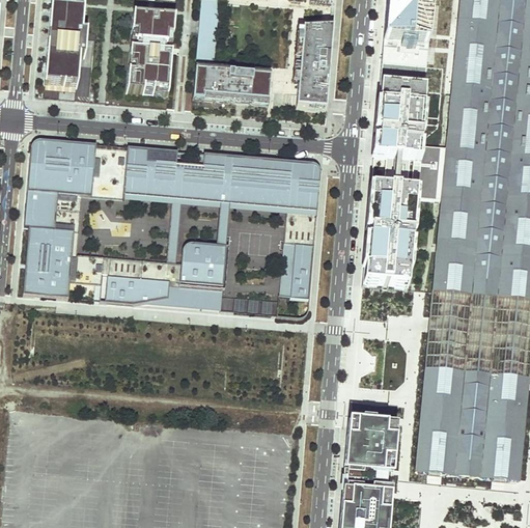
[(201,0),(199,18),(215,20),(216,0),(201,0)]
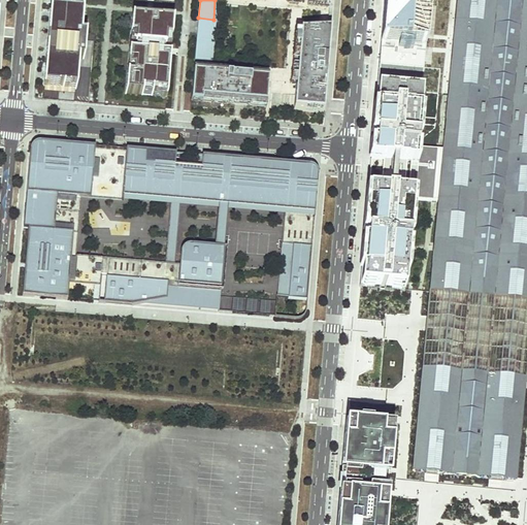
[(385,0),(383,27),(377,86),(439,92),(442,62),(424,61),(430,0),(385,0)]
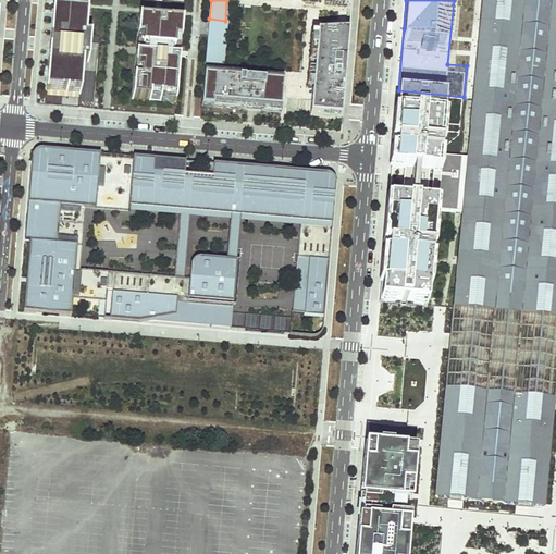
[(481,0),(481,3),(467,155),(462,208),(457,267),(453,306),(451,337),(446,377),(435,494),(546,505),(555,399),(555,0),(481,0)]
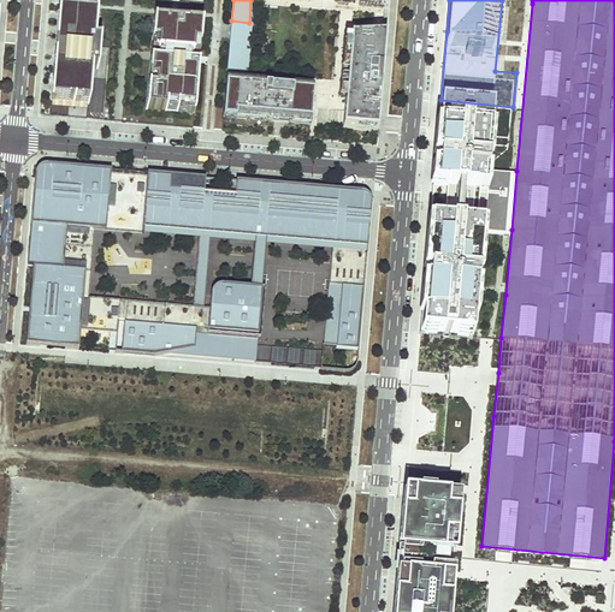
[(98,10),(59,7),(57,40),(61,40),(60,53),(55,53),(52,97),(90,100),(93,66),(99,66),(101,36),(95,36),(98,10)]
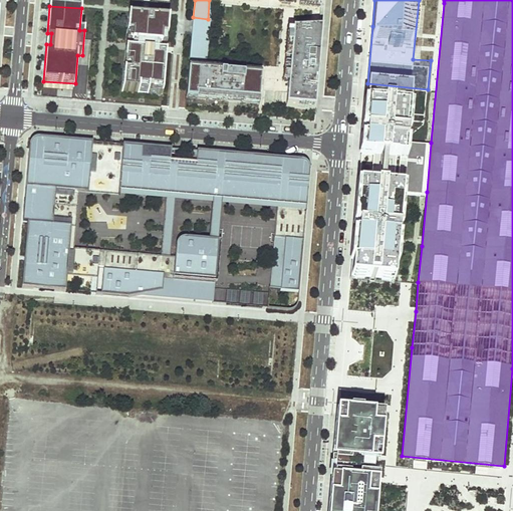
[(130,12),(169,16),(169,11),(131,8),(130,12)]
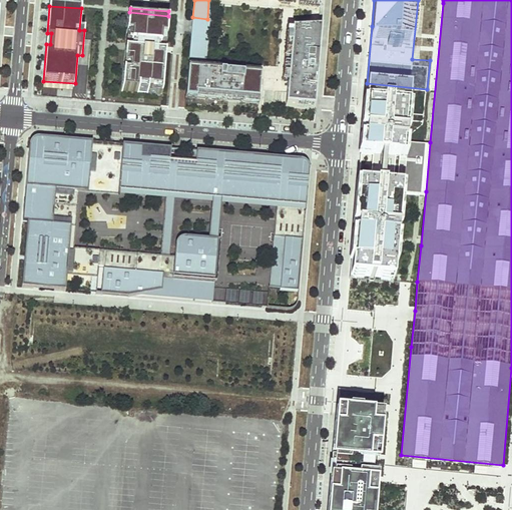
[(132,40),(159,42),(161,42),(162,32),(167,33),(169,16),(168,16),(129,12),(128,12),(127,29),(132,30),(131,40),(132,40)]
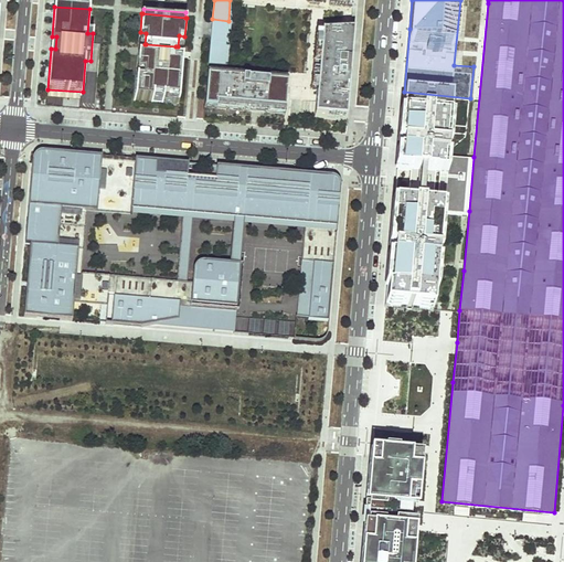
[(229,21),(212,19),(211,33),(227,35),(229,21)]
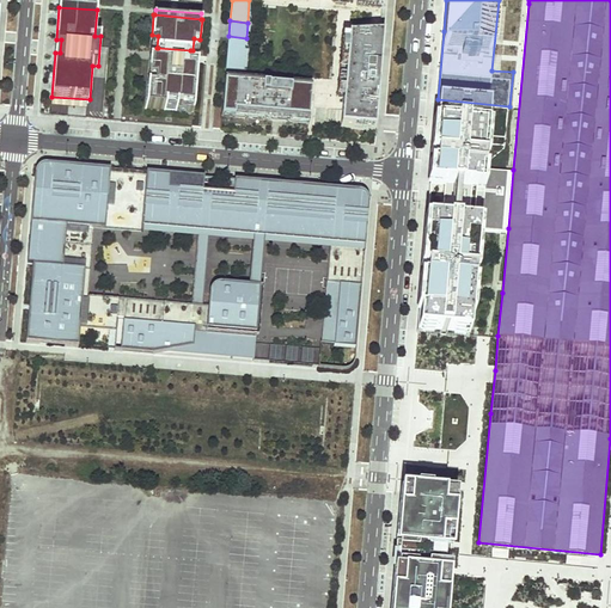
[(376,127),(384,31),(380,31),(349,32),(348,36),(350,36),(350,40),(348,65),(347,77),(346,96),(343,96),(341,124),(376,127)]
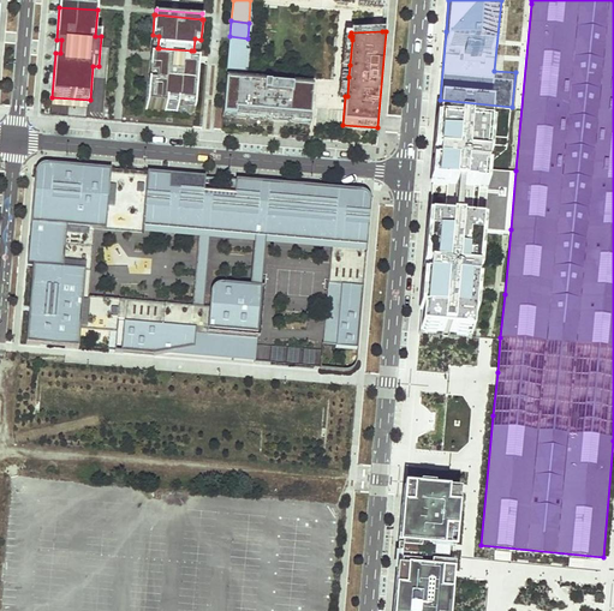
[(248,39),(230,36),(227,67),(244,69),(248,39)]
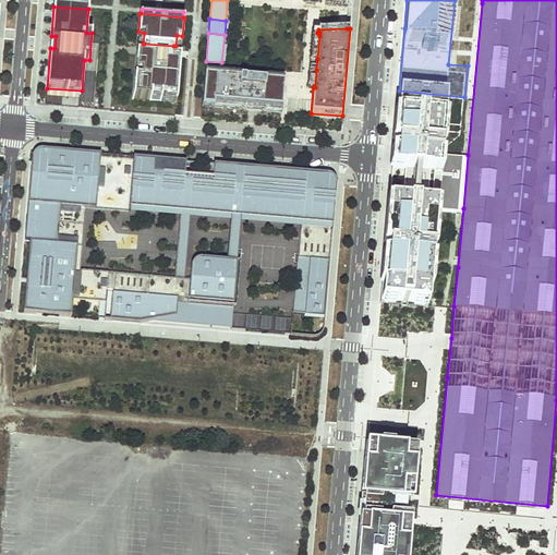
[(317,59),(319,36),(312,36),(310,59),(317,59)]
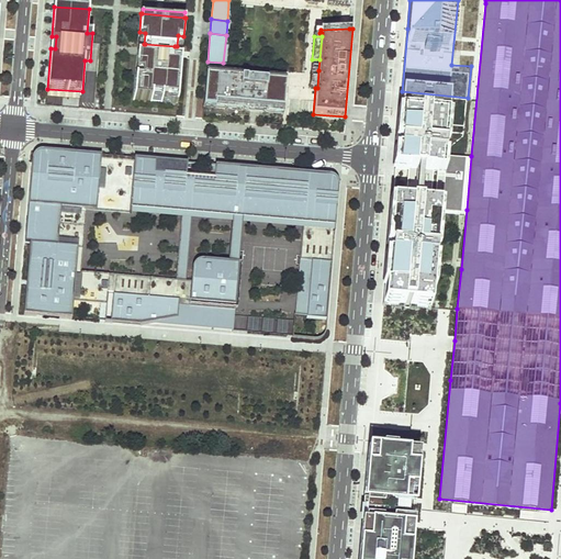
[(145,52),(175,54),(175,46),(145,44),(145,52)]
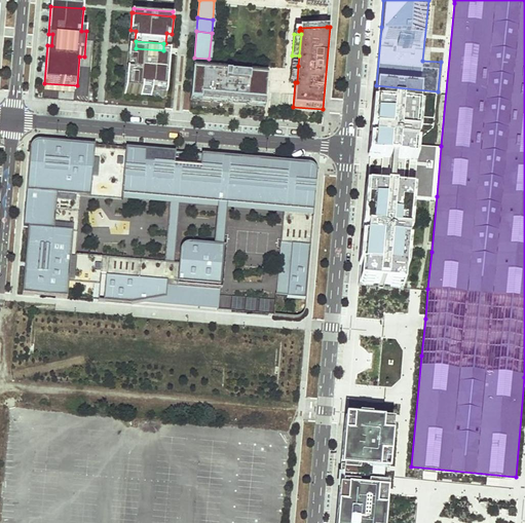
[(143,85),(167,87),(171,51),(163,50),(136,48),(129,47),(127,65),(134,65),(133,70),(127,69),(125,89),(143,90),(143,85)]
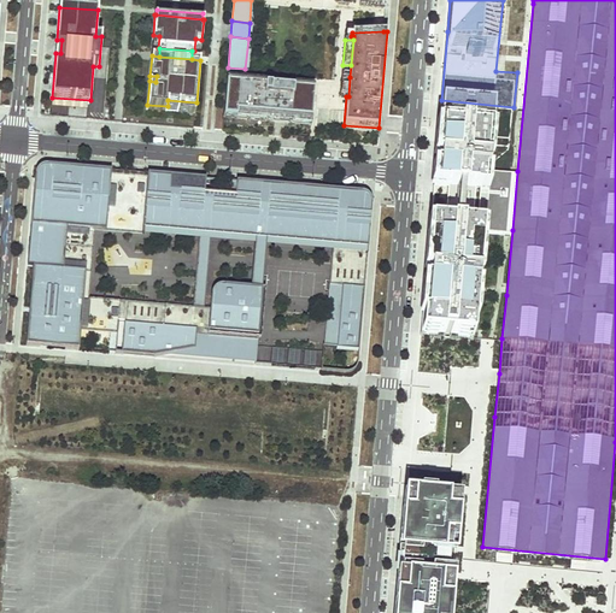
[(242,77),(227,76),(224,110),(311,117),(315,83),(293,81),(293,87),(242,82),(242,77)]
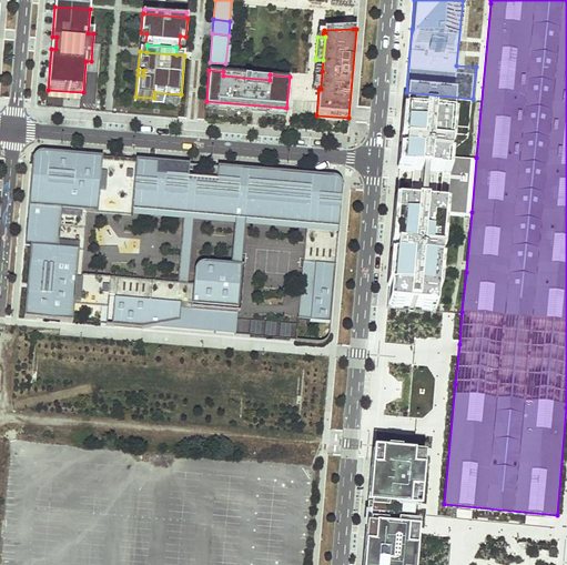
[(473,99),(406,92),(402,144),(398,182),(394,232),(388,304),(436,309),(445,210),(472,212),(476,158),(449,154),(451,145),(455,147),(469,133),(473,99)]
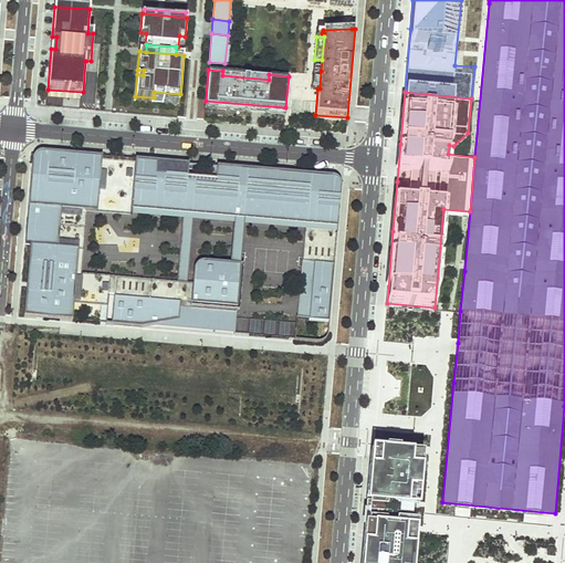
[(285,107),(206,101),(206,105),(285,112),(285,107)]
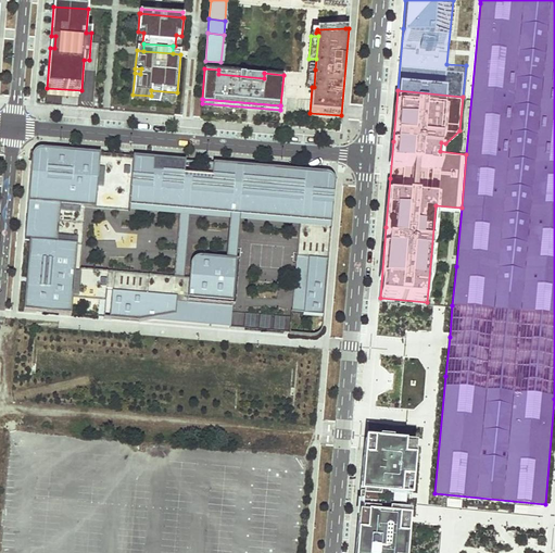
[(319,220),(315,276),(307,276),(304,310),(304,311),(324,312),(336,183),(336,180),(335,177),(332,174),(330,172),(326,171),(320,170),(319,189),(294,187),(295,167),(205,160),(204,173),(185,172),(186,159),(43,146),(39,147),(36,149),(34,151),(33,155),(28,200),(34,200),(30,237),(28,262),(42,263),(40,279),(27,278),(24,309),(36,310),(36,304),(61,306),(60,311),(72,312),(72,305),(67,305),(68,292),(73,292),(80,199),(130,203),(180,208),(190,208),(231,212),(241,212),(301,217),(319,220)]
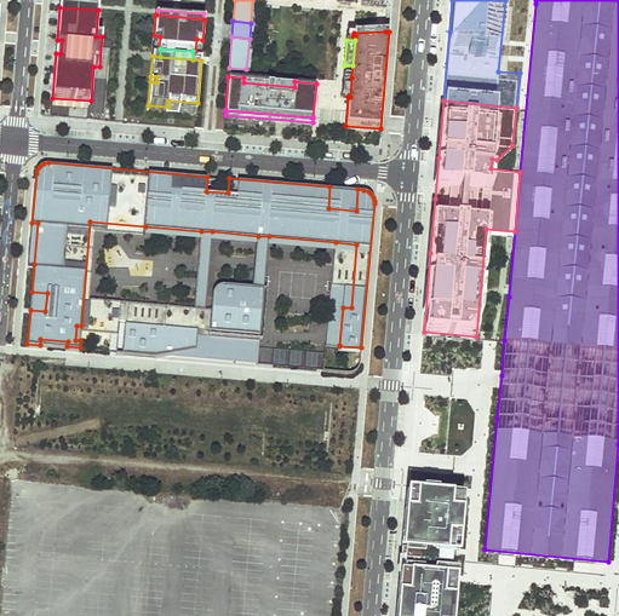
[(356,211),(357,189),(330,186),(328,208),(356,211)]
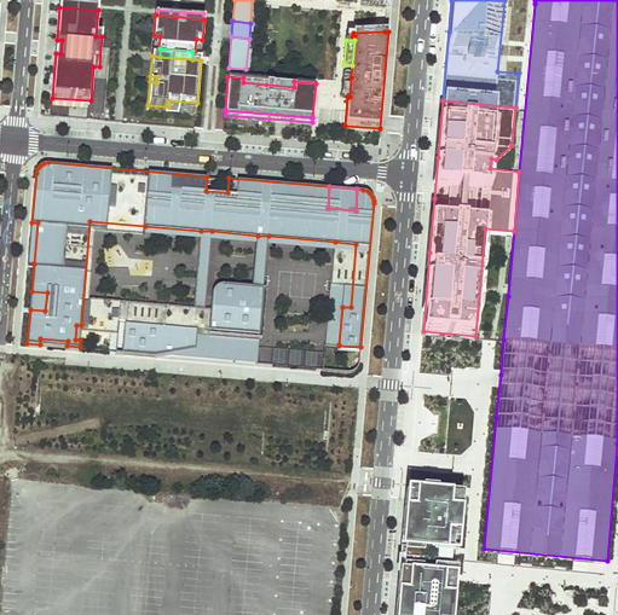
[(209,334),(212,306),(206,306),(212,231),(201,231),(195,305),(90,296),(96,227),(145,232),(145,226),(90,221),(81,325),(76,325),(75,340),(80,340),(81,329),(119,332),(120,319),(198,326),(197,332),(209,334)]
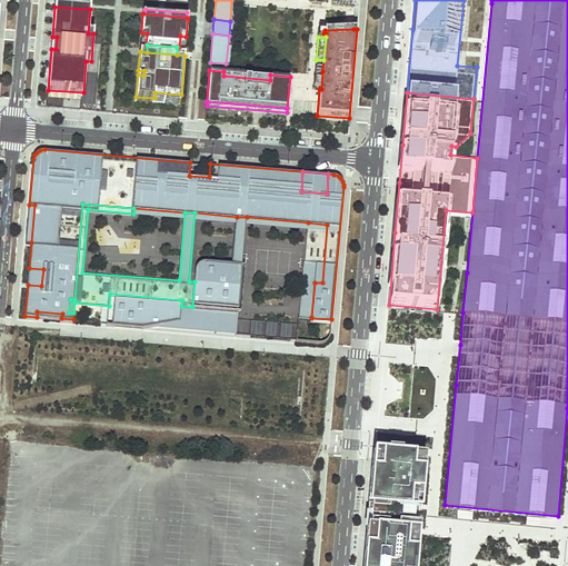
[(232,262),(242,264),(247,217),(237,217),(232,262)]
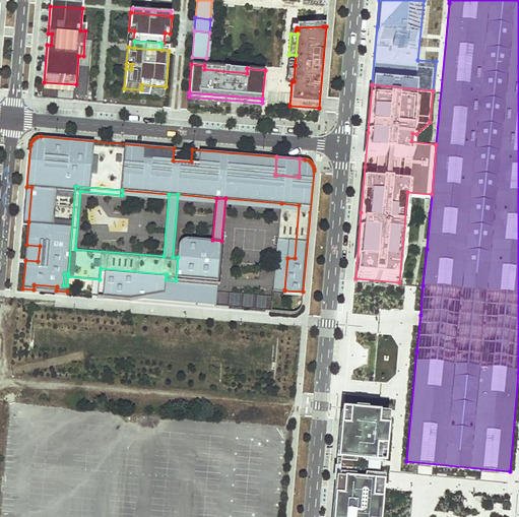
[(299,205),(281,203),(274,288),(284,289),(287,258),(295,258),(299,205)]
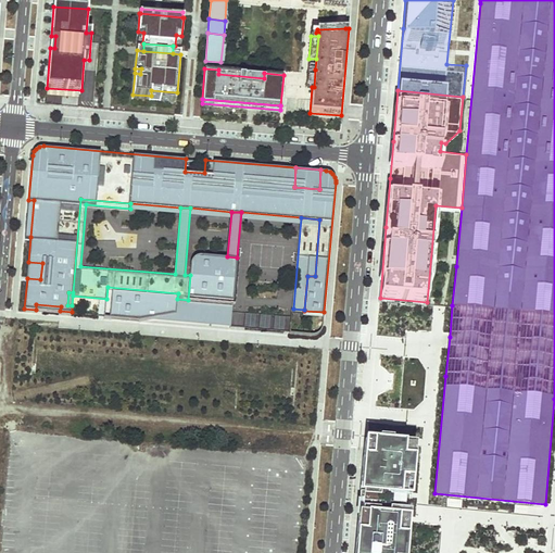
[(176,311),(231,316),(237,258),(227,256),(203,254),(201,254),(199,255),(197,255),(196,256),(194,258),(192,260),(191,261),(191,263),(190,275),(188,300),(177,299),(178,293),(108,287),(106,299),(104,315),(139,318),(144,317),(176,311)]
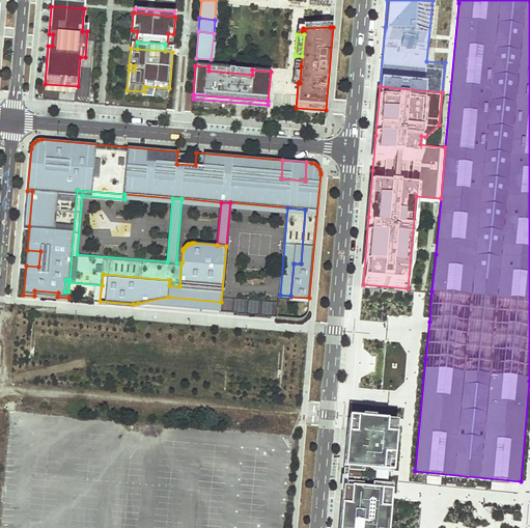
[(27,250),(26,266),(38,267),(40,251),(27,250)]
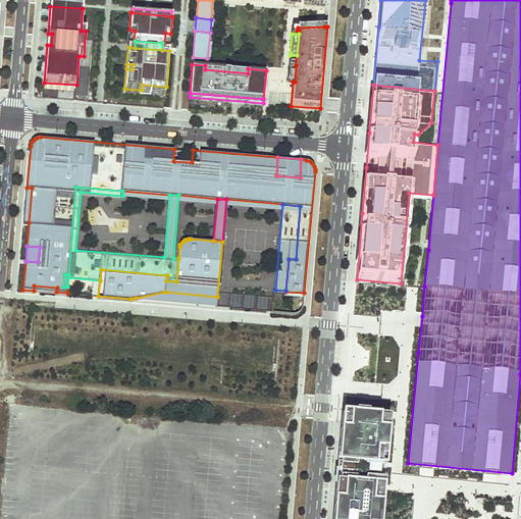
[(247,304),(248,292),(220,291),(220,302),(247,304)]
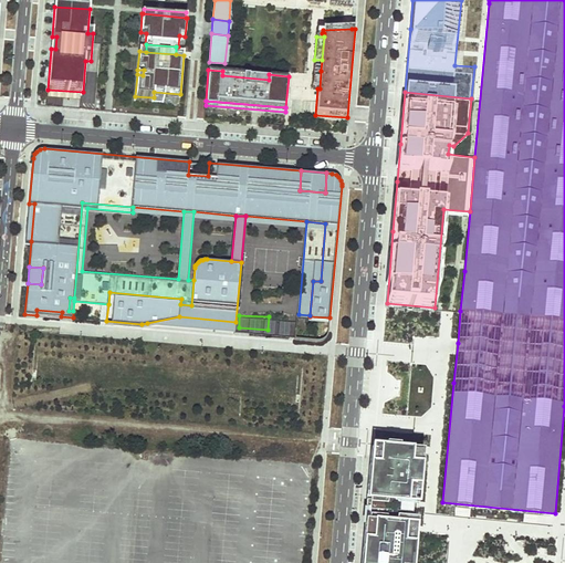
[(236,331),(236,322),(179,316),(147,323),(236,331)]
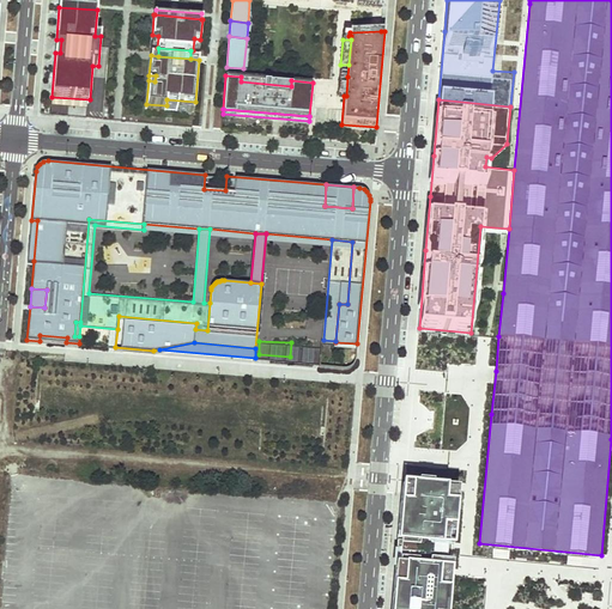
[(291,343),(291,358),(321,360),(321,346),(291,343)]
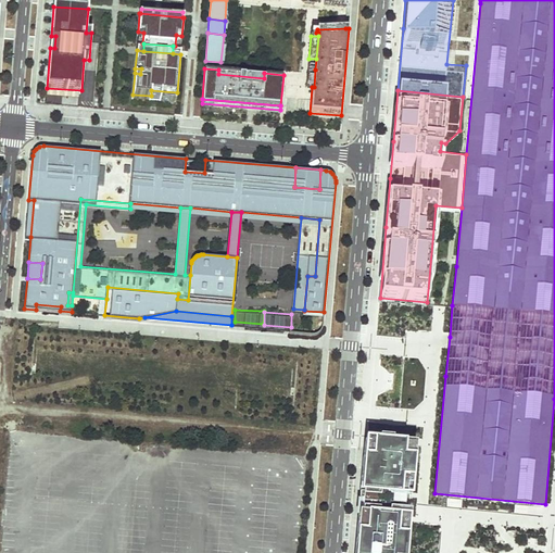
[(391,445),(368,444),(366,465),(371,465),(371,469),(366,468),(366,469),(386,470),(385,484),(365,481),(364,493),(365,493),(362,530),(374,531),(374,532),(362,532),(361,542),(375,543),(375,552),(360,551),(378,552),(377,552),(404,552),(410,498),(406,498),(410,462),(413,462),(413,461),(408,461),(406,456),(404,453),(401,451),(399,449),(396,448),(394,447),(391,445)]
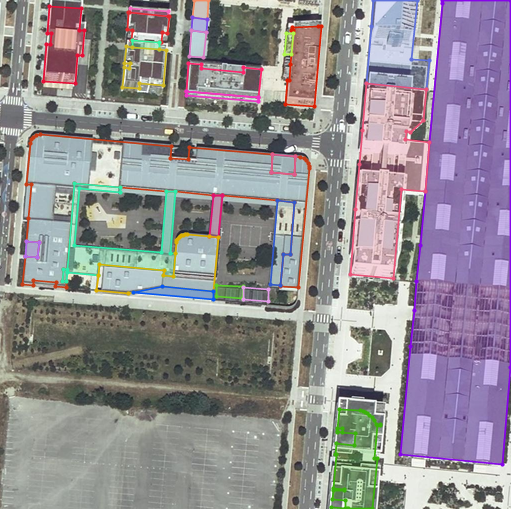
[(376,424),(380,424),(381,412),(360,410),(363,411),(365,412),(367,413),(369,415),(372,417),(374,420),(376,424)]
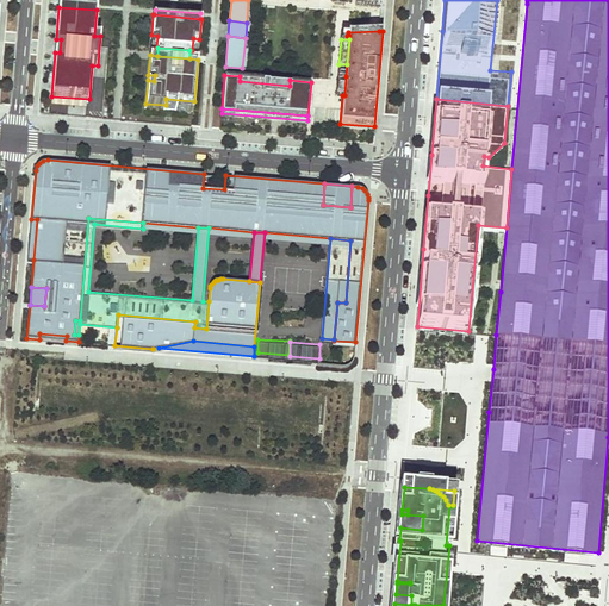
[(229,510),(244,511),(246,492),(230,491),(229,510)]
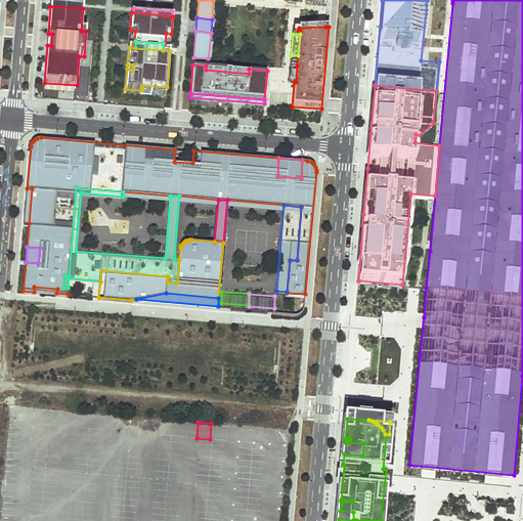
[(353,512),(340,511),(339,519),(353,520),(353,512)]
